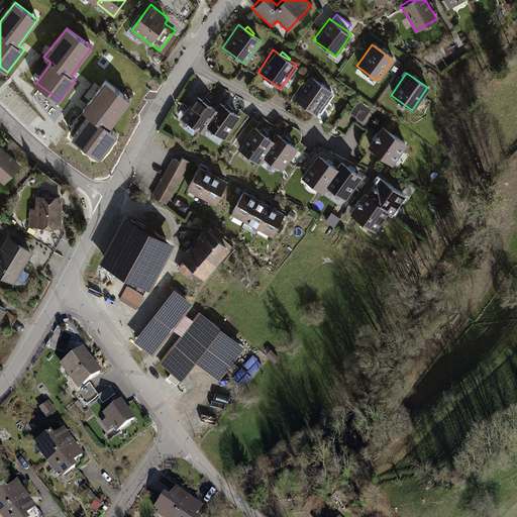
[(331,92),(307,76),(293,97),(318,113),(331,92)]
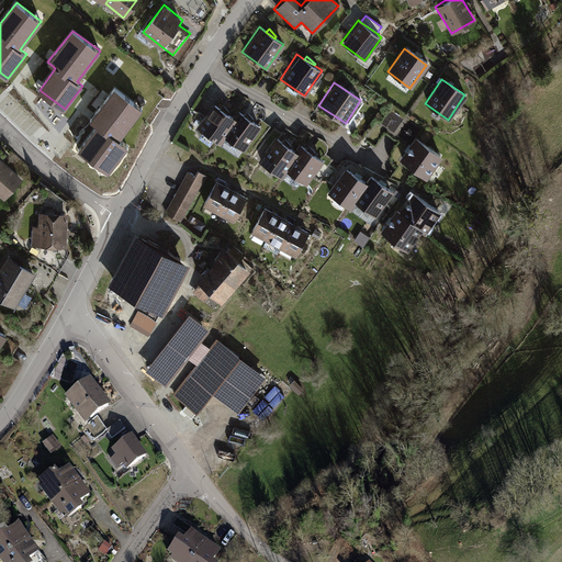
[(115,86),(90,119),(99,125),(80,149),(109,171),(128,145),(119,138),(143,107),(115,86)]
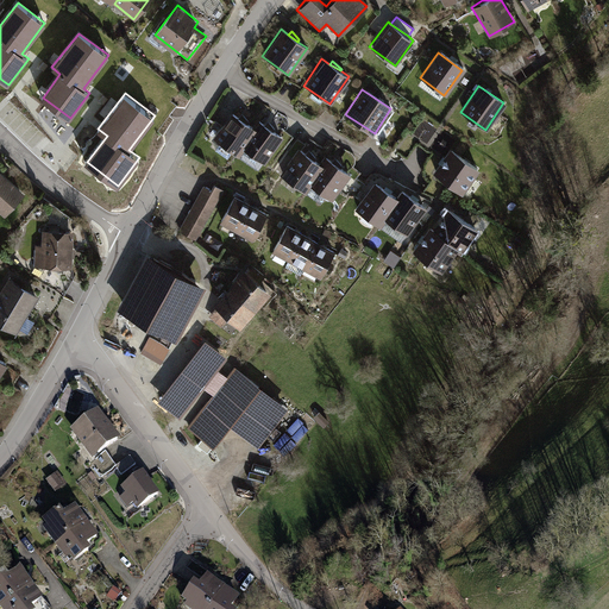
[(238,156),(242,149),(255,129),(251,126),(246,124),(238,117),(230,111),(211,137),(238,156)]
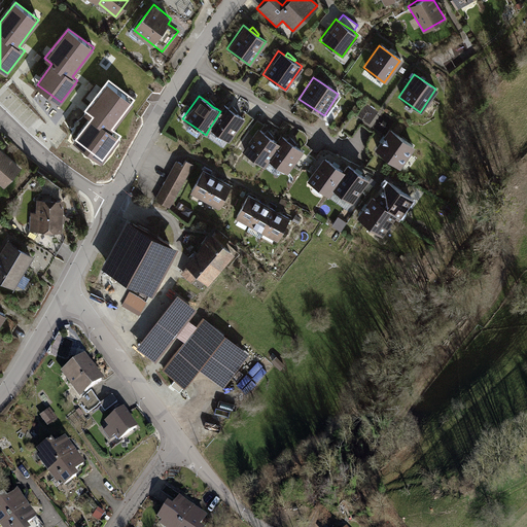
[(208,98),(206,101),(213,107),(214,105),(208,98)]
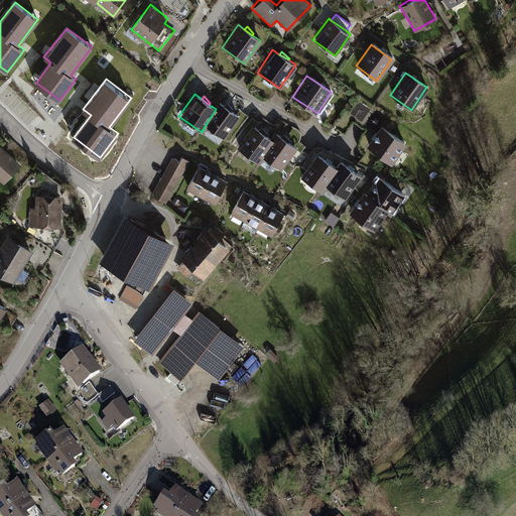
[(217,101),(213,107),(216,109),(205,126),(223,139),(238,116),(231,110),(223,105),(217,101)]
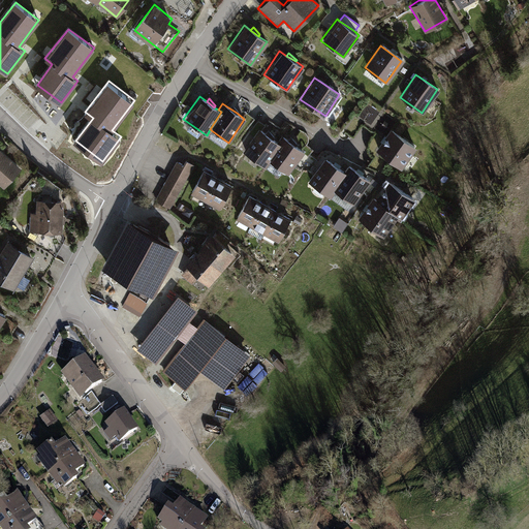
[(230,104),(228,107),(237,113),(238,112),(230,104)]
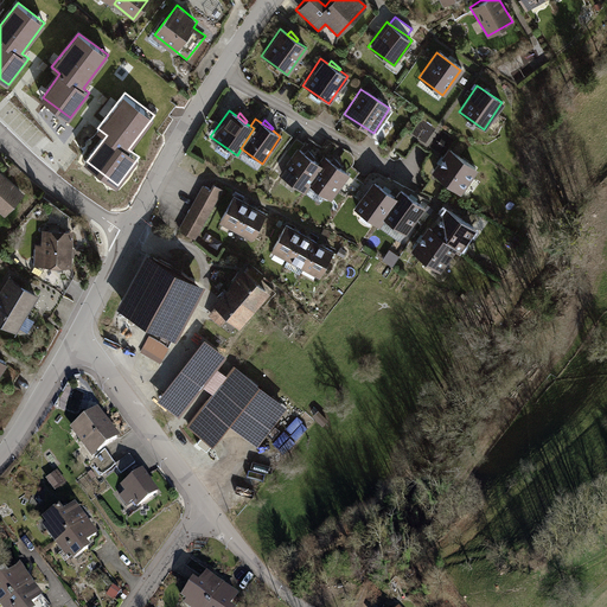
[(477,167),(447,146),(429,172),(460,192),(477,167)]
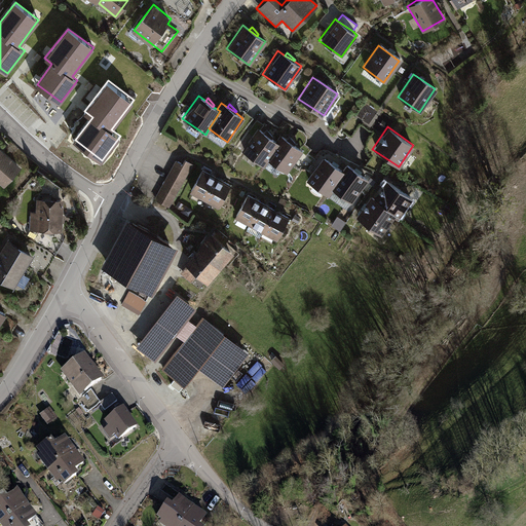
[(263,166),(267,160),(278,143),(274,140),(271,138),(263,132),(256,127),(240,151),(263,166)]
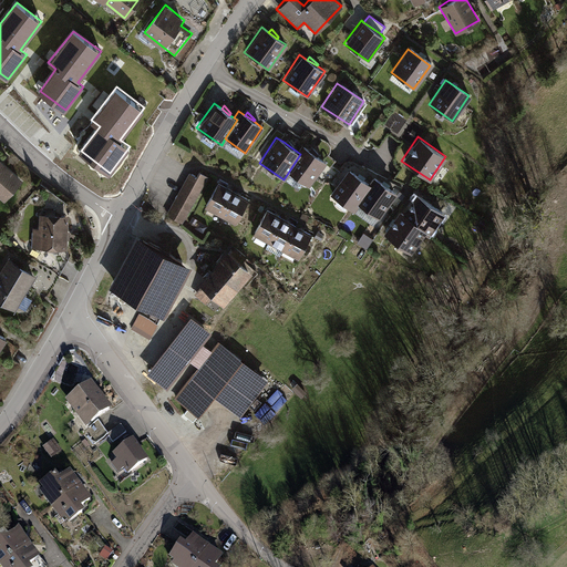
[(286,140),(284,142),(292,148),(294,147),(286,140)]
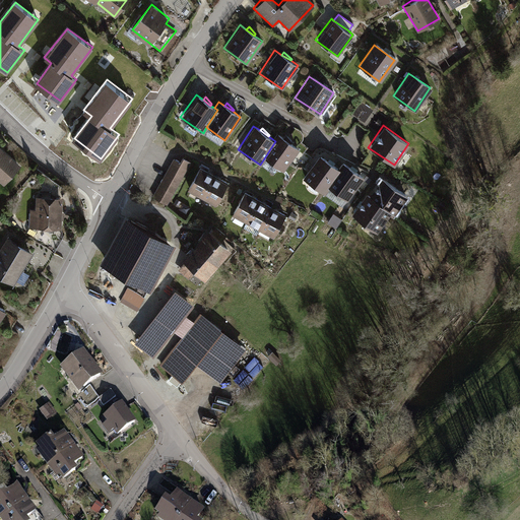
[(275,133),(271,138),(275,141),(264,158),(282,171),(299,148),(289,143),(282,138),(275,133)]
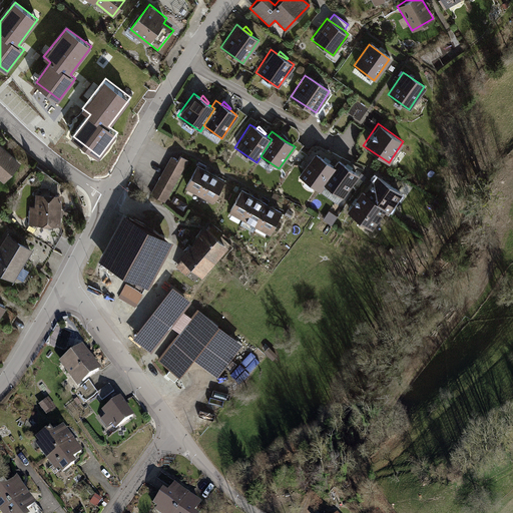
[(281,132),(279,136),(286,141),(287,139),(281,132)]
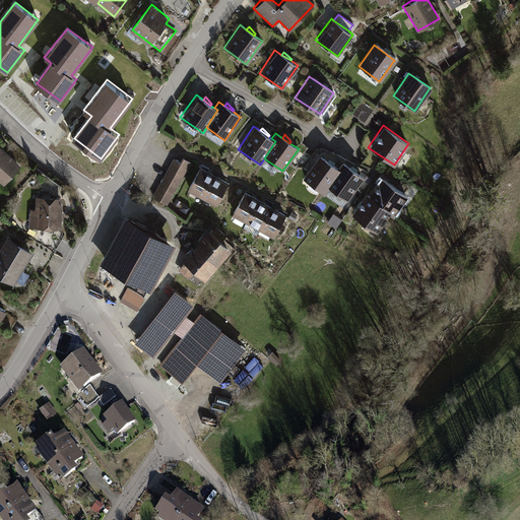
[(0,146),(0,183),(3,186),(20,166),(0,146)]
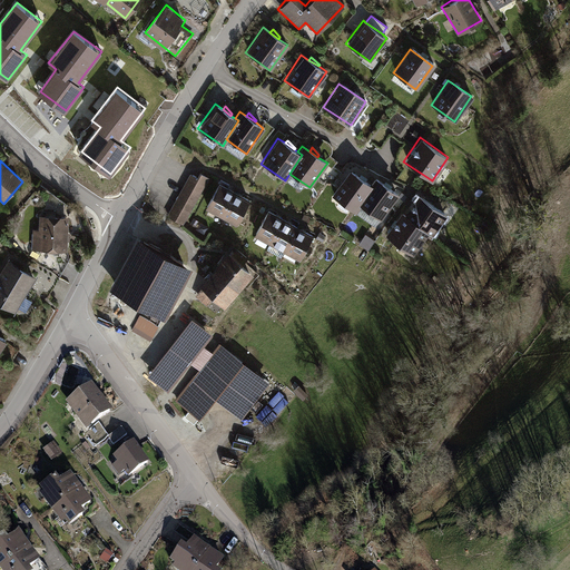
[(354,213),(359,207),(373,186),(370,184),(347,169),(330,195),(354,213)]
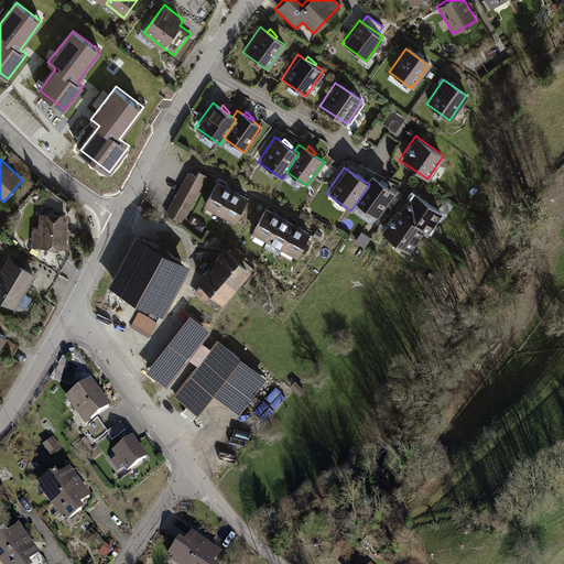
[(193,176),(186,172),(164,214),(180,223),(205,175),(196,170),(193,176)]
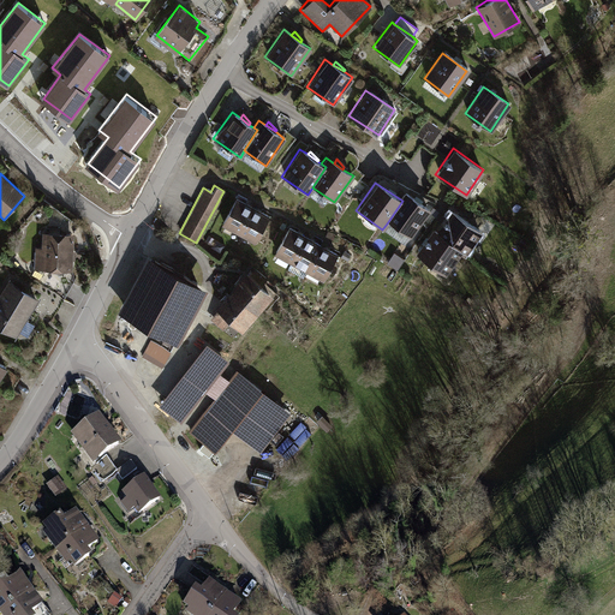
[(404,191),(399,198),(402,201),(387,224),(411,239),(430,209),(404,191)]
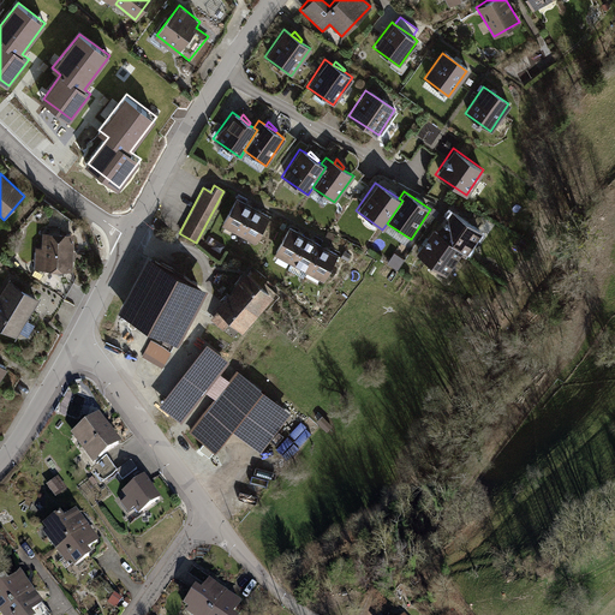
[(219,225),(237,233),(251,206),(234,197),(219,225)]
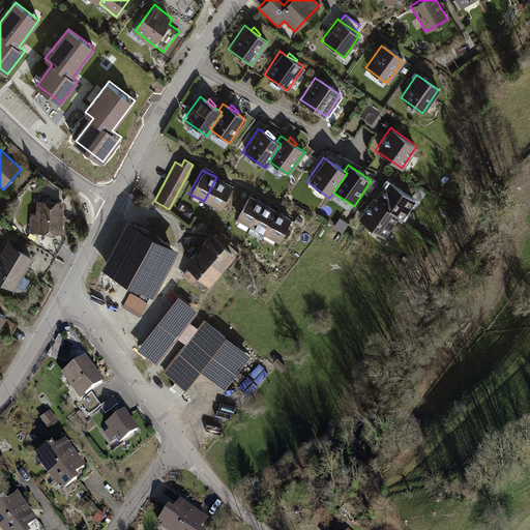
[(231,185),(216,177),(204,201),(218,209),(231,185)]
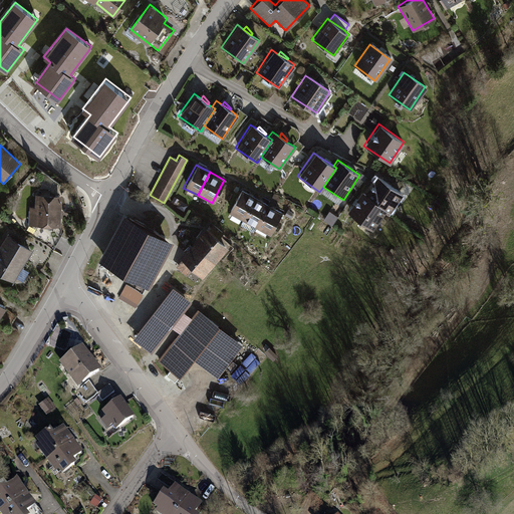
[(376,176),(364,193),(388,209),(386,211),(389,213),(403,193),(376,176)]
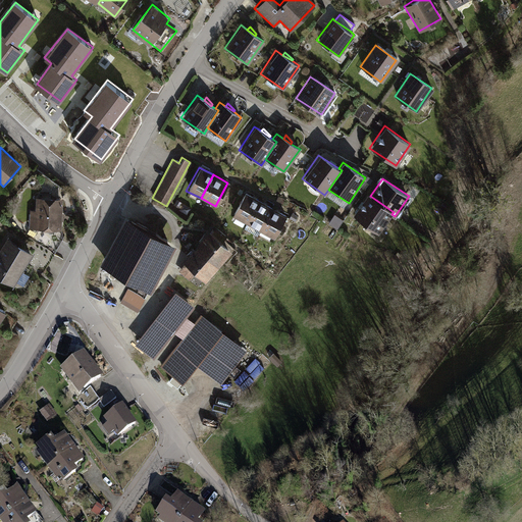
[(231,215),(245,222),(258,199),(244,192),(231,215)]
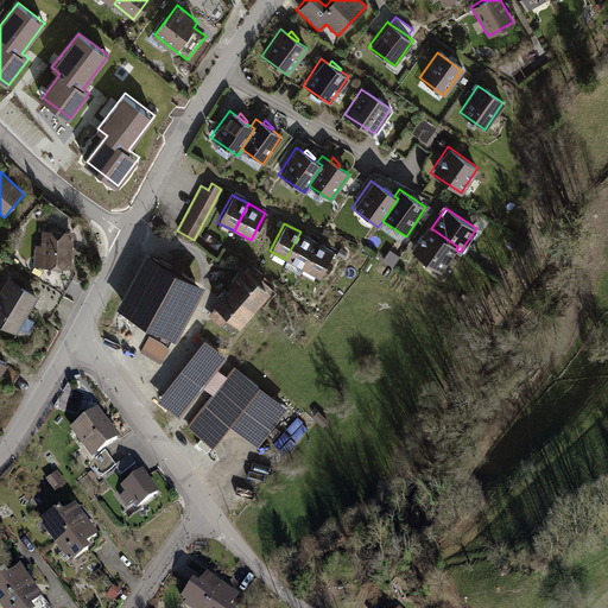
[(441,272),(456,249),(458,247),(431,228),(428,226),(411,251),(441,272)]
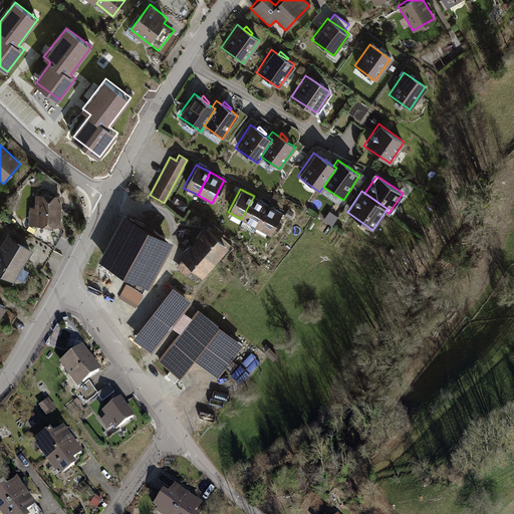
[(60,195),(34,194),(34,207),(28,207),(28,224),(59,226),(60,195)]
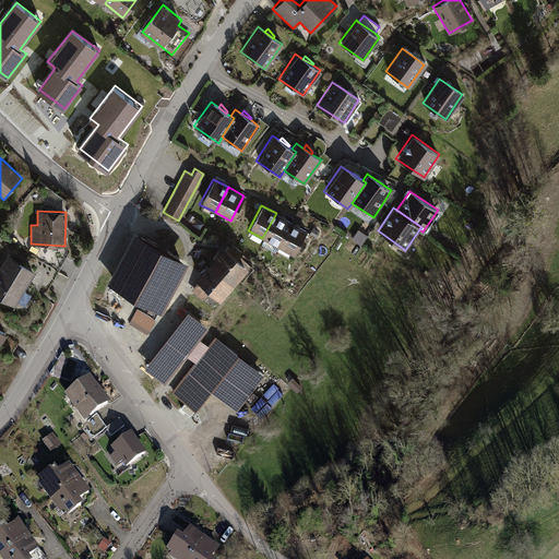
[(289,221),(276,213),(262,238),(275,246),(289,221)]
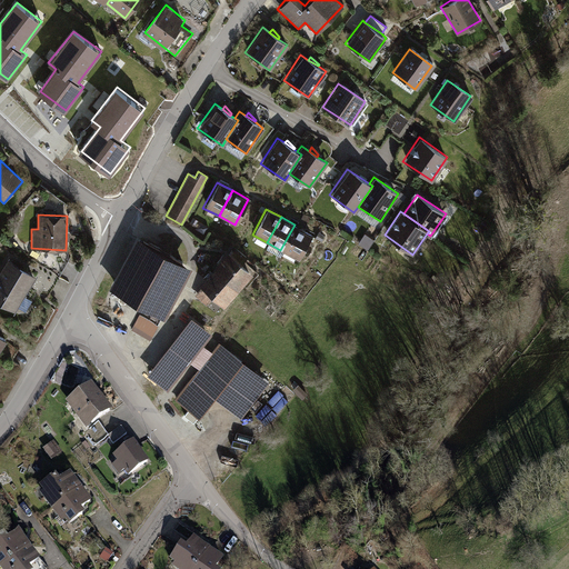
[(312,235),(295,225),(280,250),(297,259),(312,235)]
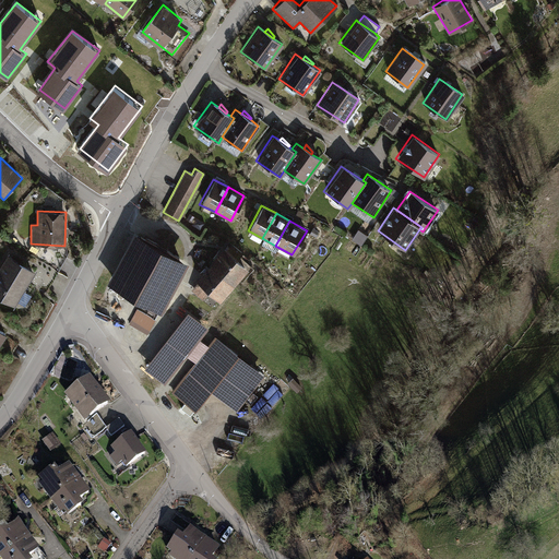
[(188,262),(133,233),(106,283),(161,312),(188,262)]
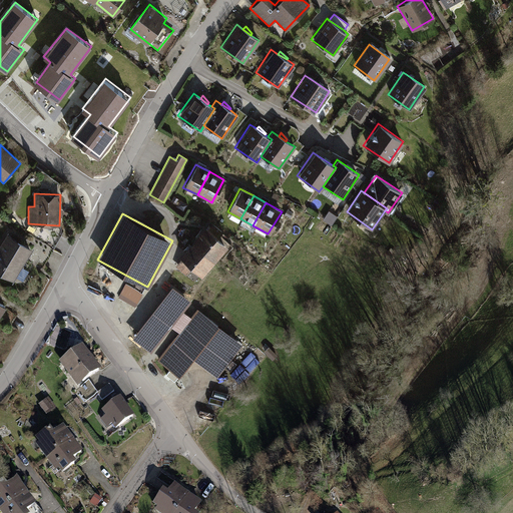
[(204,225),(191,240),(214,261),(226,245),(217,236),(222,231),(211,222),(206,227),(204,225)]
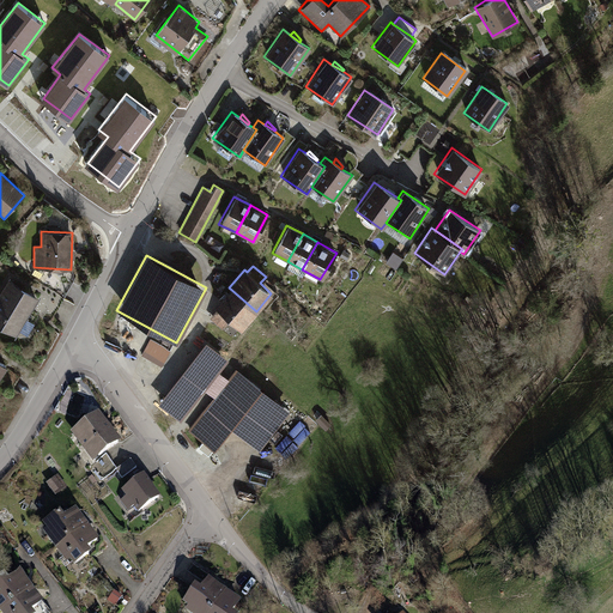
[(37,297),(6,279),(0,289),(0,328),(14,337),(37,297)]
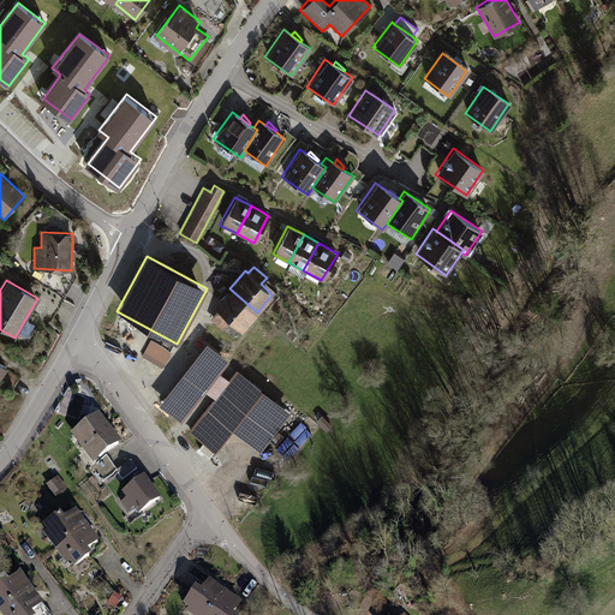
[(240,330),(257,312),(230,288),(213,308),(216,310),(208,320),(221,330),(228,321),(240,330)]
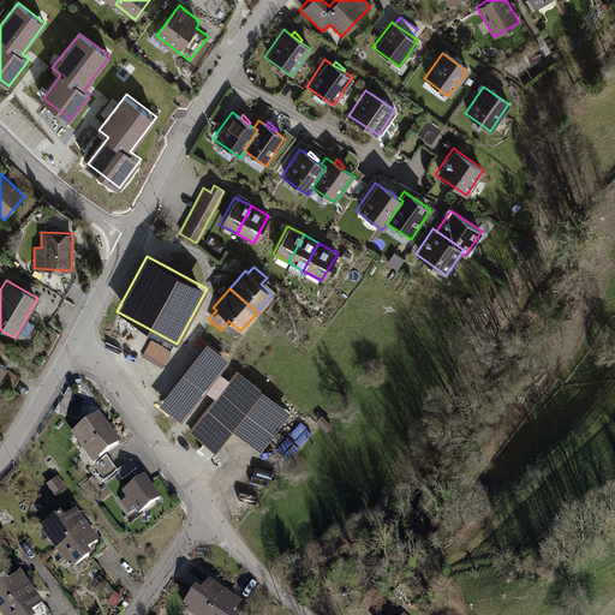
[(141,357),(161,368),(169,351),(149,340),(141,357)]
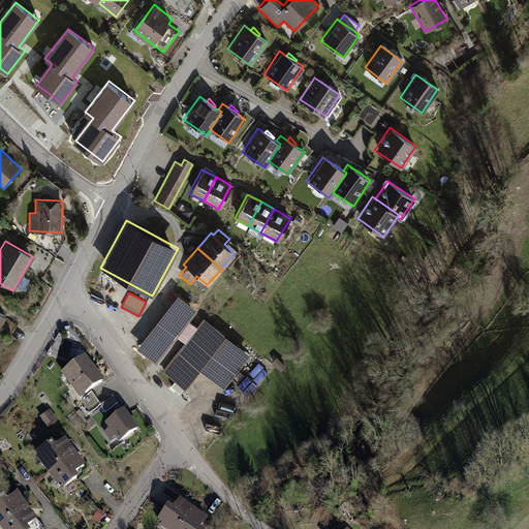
[(198,313),(178,298),(136,351),(157,367),(198,313)]
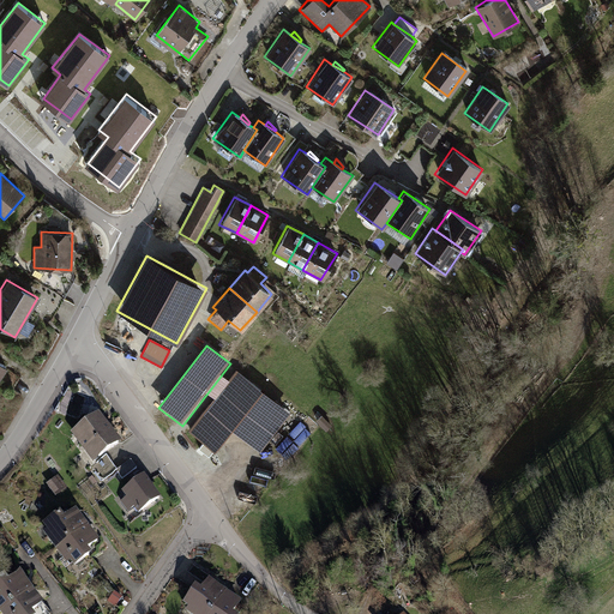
[(293,415),(238,371),(190,432),(216,453),(234,429),(263,452),(293,415)]
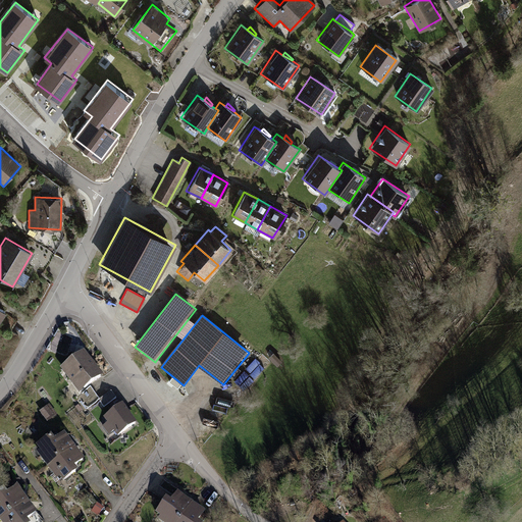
[(84,352),(59,369),(77,394),(89,386),(102,376),(84,352)]
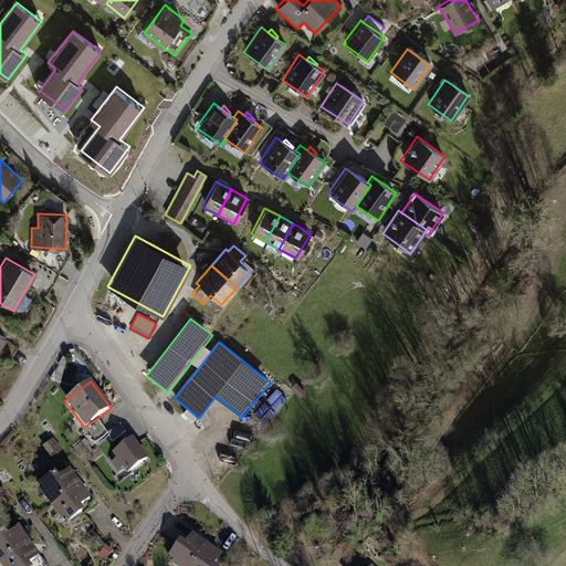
[(96,419),(84,427),(82,429),(92,444),(104,435),(111,442),(114,439),(119,447),(125,443),(119,437),(125,433),(119,425),(106,432),(96,419)]
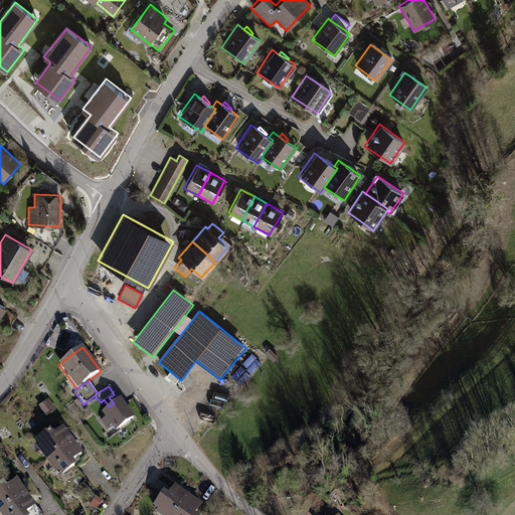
[(112,424),(115,431),(134,417),(122,398),(114,403),(109,406),(100,412),(104,418),(100,421),(105,430),(112,424)]
